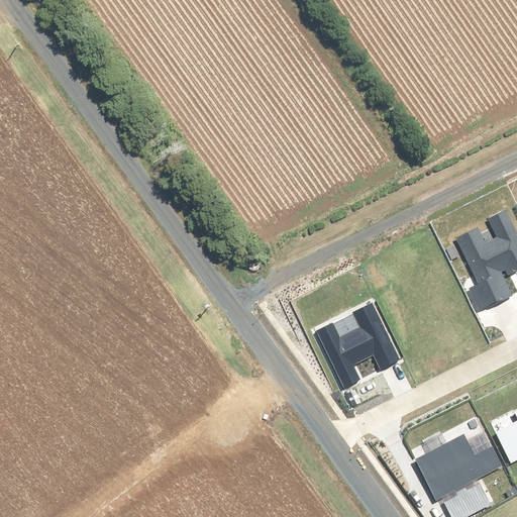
[(516,269),(516,234),(506,212),(487,221),(496,239),(484,245),(477,230),(454,241),(474,280),(464,284),(478,309),(491,303),(492,305),(510,296),(501,278),(516,269)]
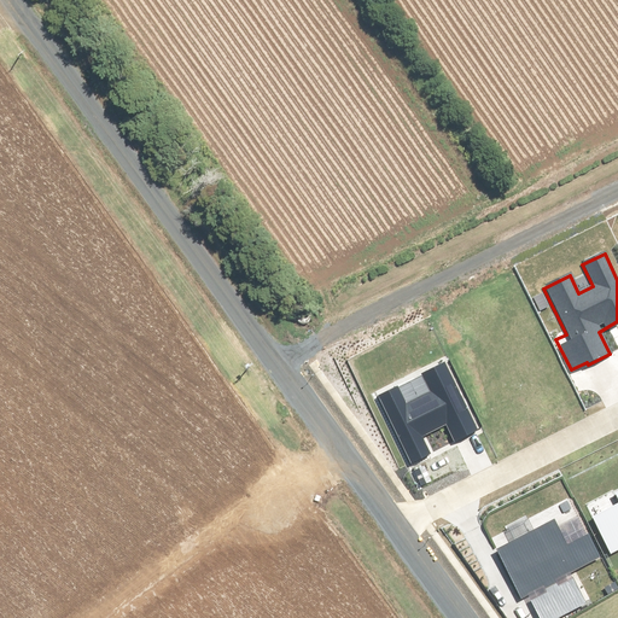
[(396,386),(373,398),(407,467),(436,453),(426,436),(445,426),(454,443),(477,432),(443,363),(418,375),(427,395),(406,406),(396,386)]
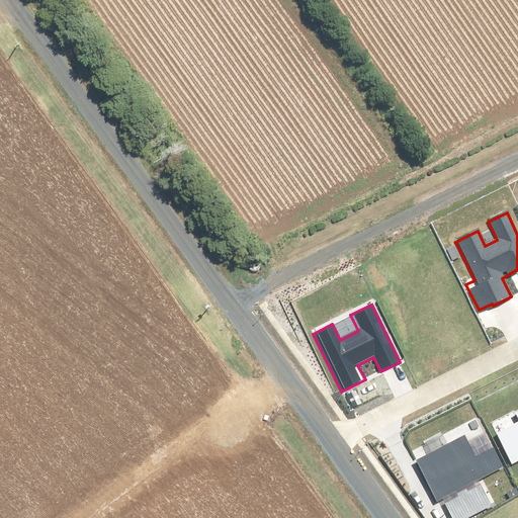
[(517,424),(495,435),(511,465),(517,460),(517,413),(513,416),(517,424)]
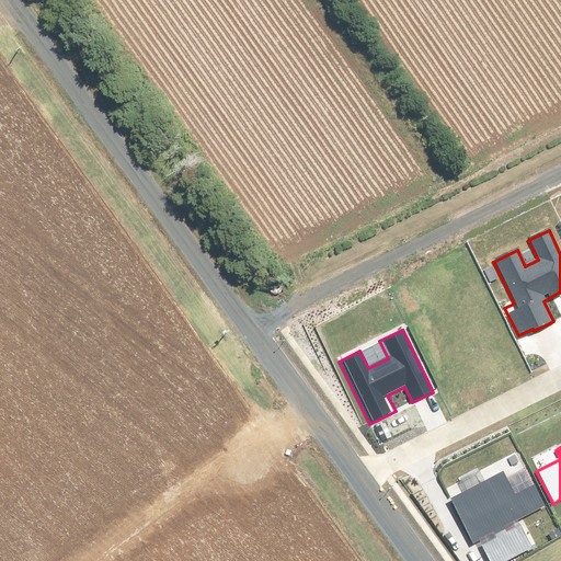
[(448,499),(470,544),(542,508),(531,487),(512,495),(501,473),(448,499)]
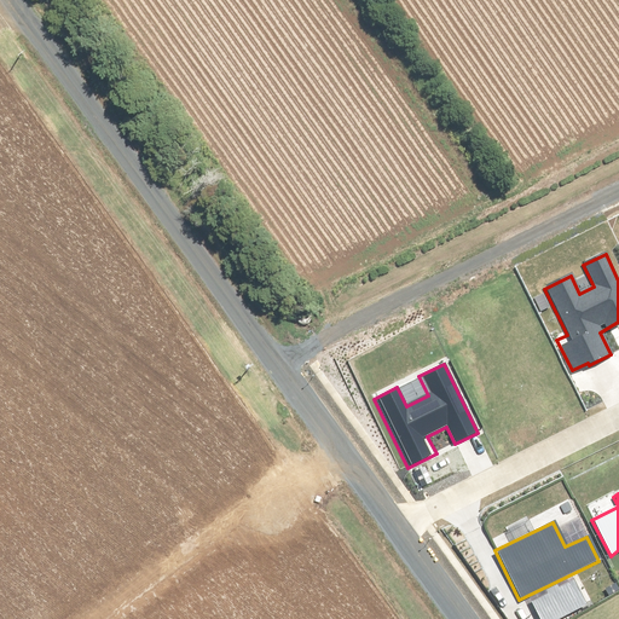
[(574,582),(532,602),(539,618),(557,618),(585,606),(574,582)]
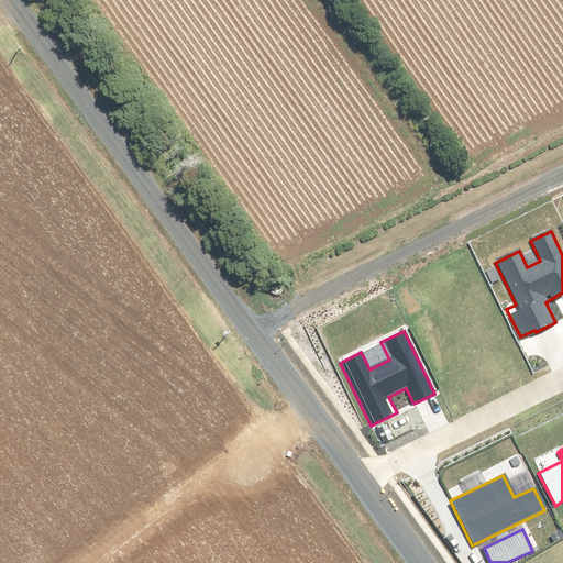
All buildings are outlined.
